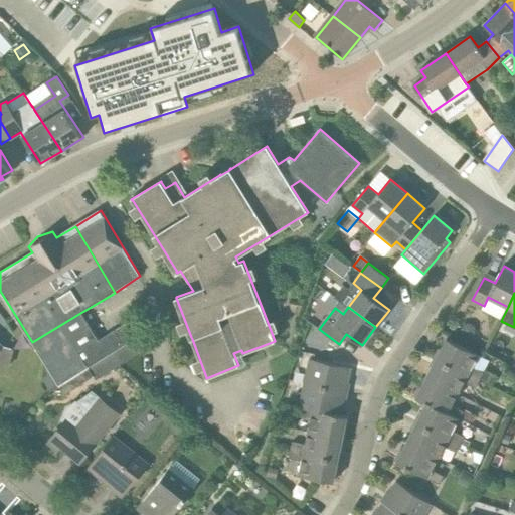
[(80,313),(32,342),(43,359),(58,383),(75,374),(88,367),(132,340),(141,334),(132,320),(98,341),(80,313)]
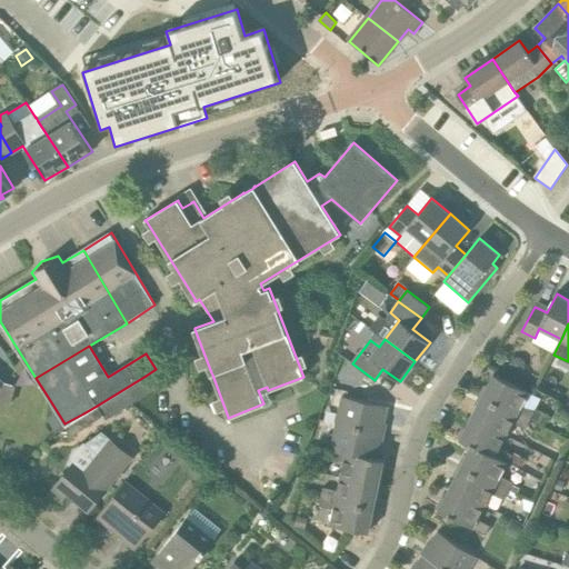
[(482,396),(530,420),(535,412),(521,406),(529,392),(493,373),(482,396)]
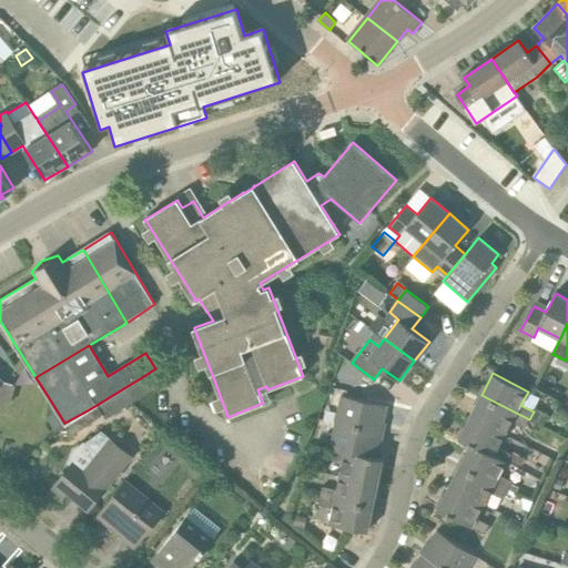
[(97,405),(103,415),(105,418),(154,388),(145,375),(97,405)]
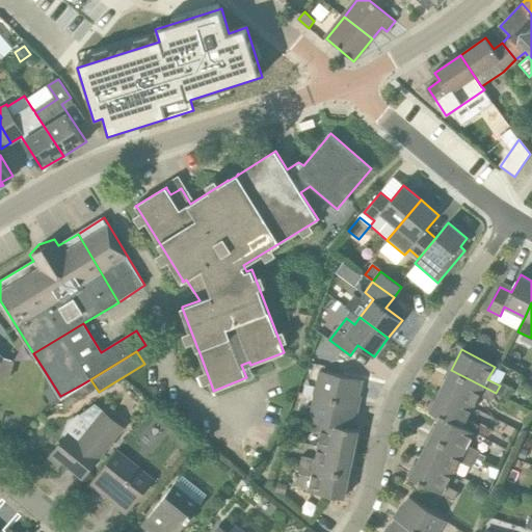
[(491,401),(496,393),(451,370),(441,391),(473,407),(479,395),(491,401)]
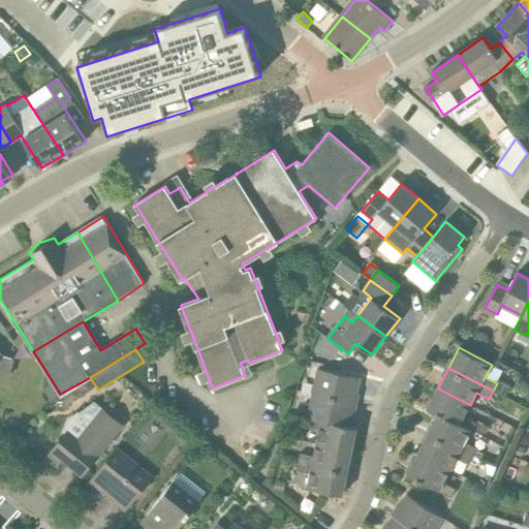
[(60,394),(47,374),(44,369),(41,385),(51,400),(60,394)]
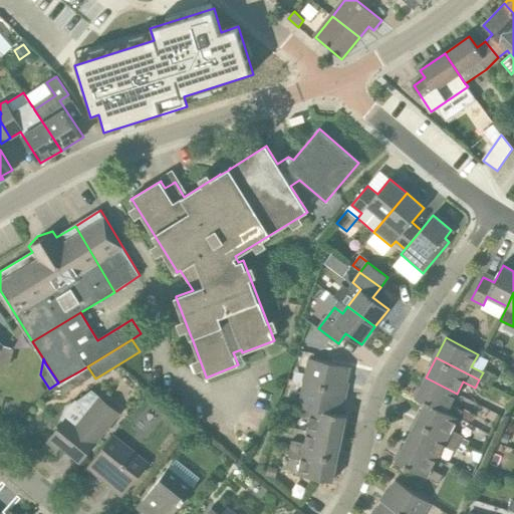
[(309,358),(304,381),(345,391),(350,366),(309,358)]
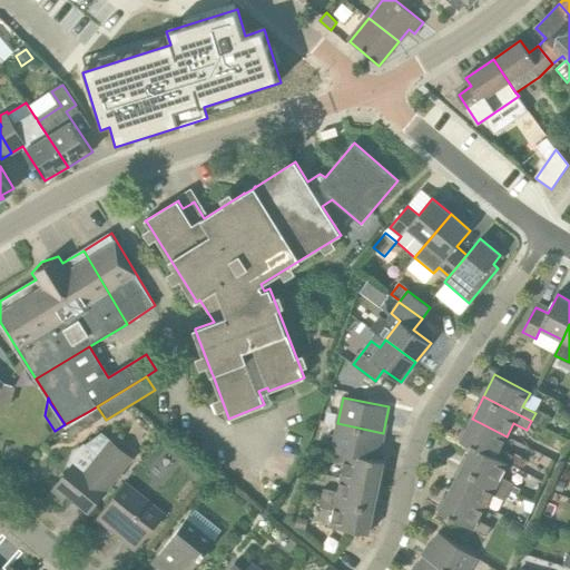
[(97,406),(84,414),(65,424),(71,436),(104,416),(97,406)]
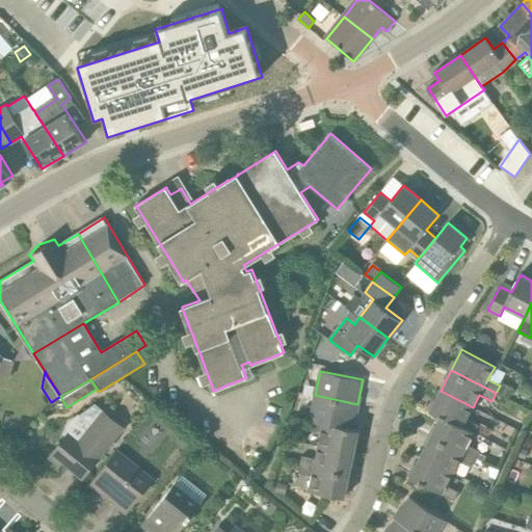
[(497,392),(496,393),(509,399),(512,392),(500,386),(497,392)]
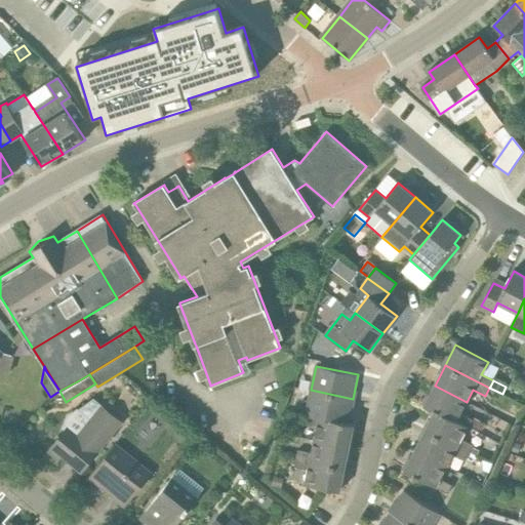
[(460,413),(467,402),(435,386),(425,406),(435,411),(468,428),(472,419),(460,413)]
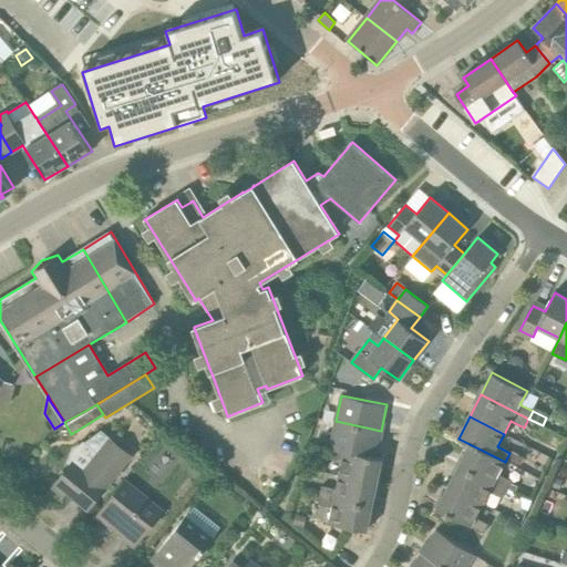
[(375,457),(381,431),(336,421),(330,447),(375,457)]
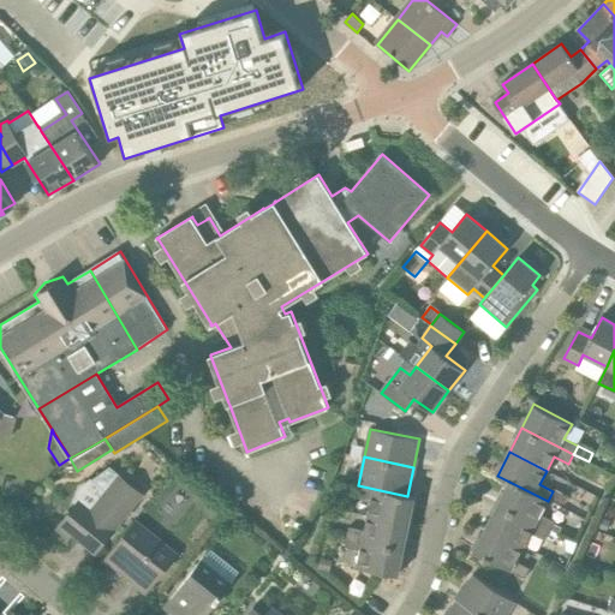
[(141,494),(120,477),(107,493),(93,479),(77,491),(73,501),(77,503),(63,523),(97,550),(114,530),(113,529),(141,494)]
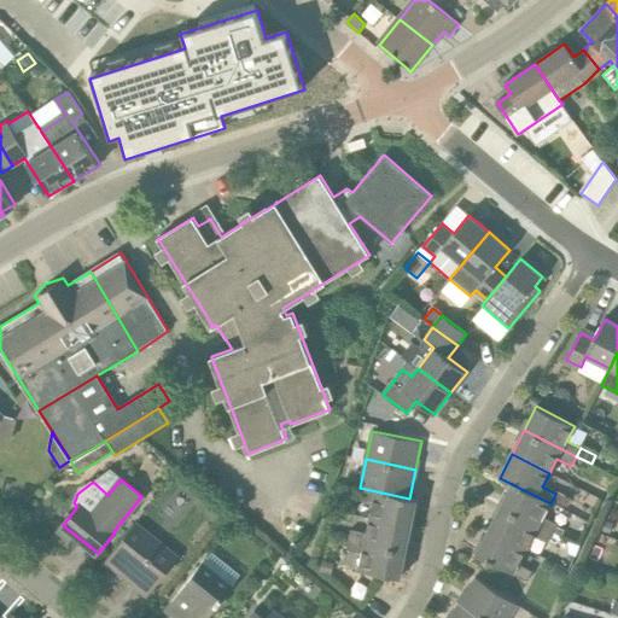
[(543,518),(551,503),(512,484),(500,508),(552,535),(558,525),(543,518)]
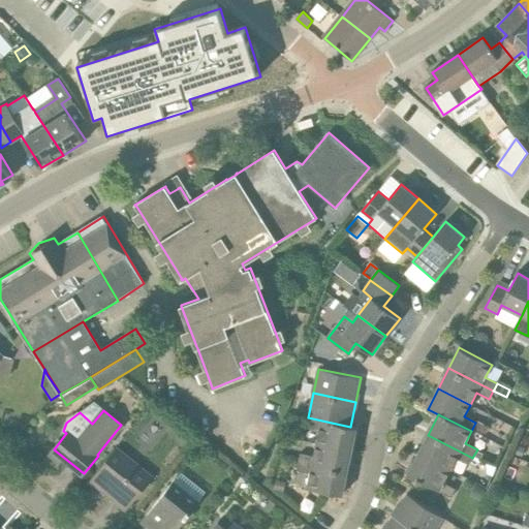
[(316,443),(352,450),(356,428),(350,427),(308,417),(306,428),(319,430),(316,443)]
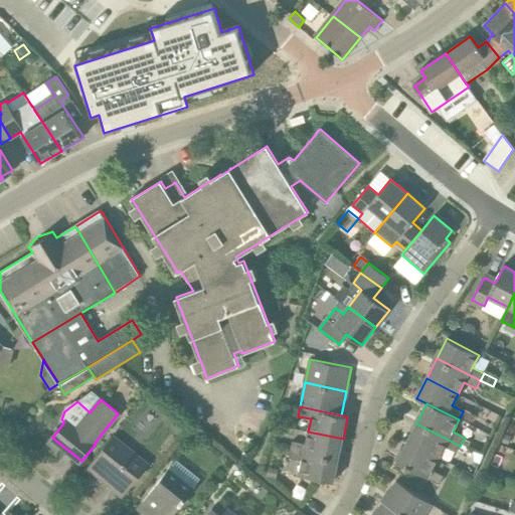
[(473,422),(476,415),(466,410),(462,416),(473,422)]
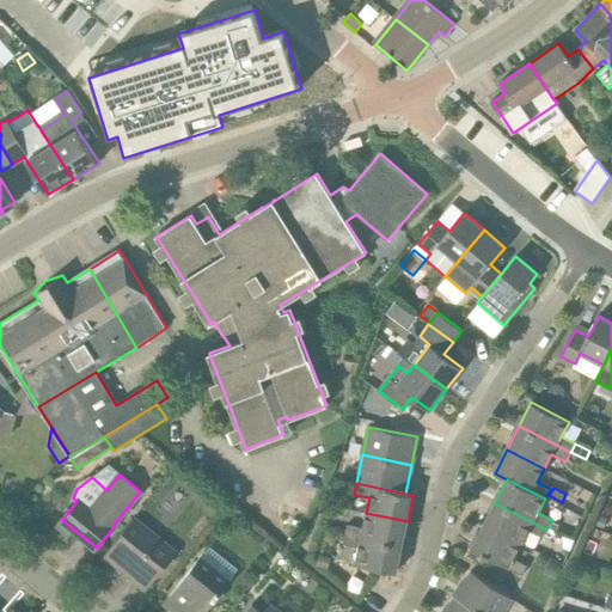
[(210,503),(203,513),(215,521),(222,512),(210,503)]
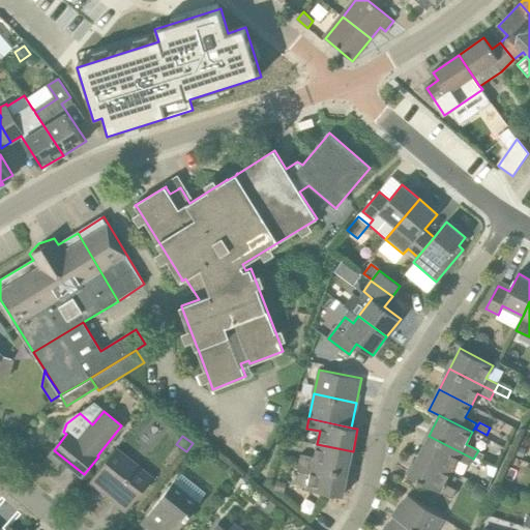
[(470,466),(473,459),(429,436),(418,455),(451,472),(458,460),(470,466)]
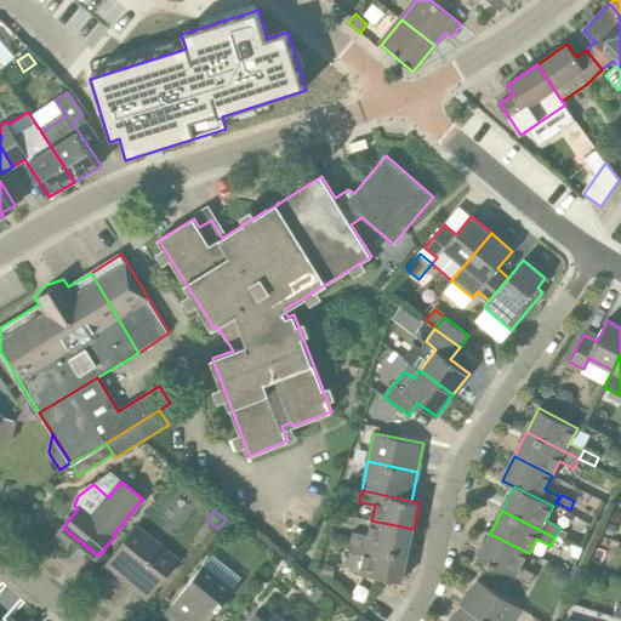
[(408,556),(414,529),(371,520),(369,536),(353,533),(351,543),(408,556)]
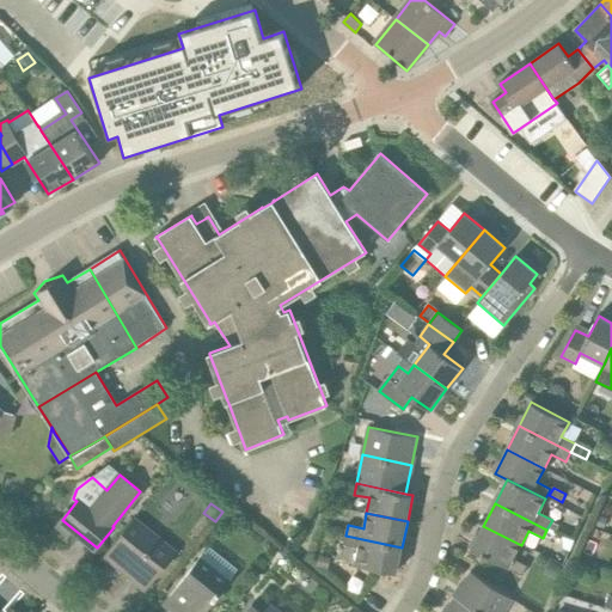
[(605,530),(607,520),(597,516),(593,526),(605,530)]
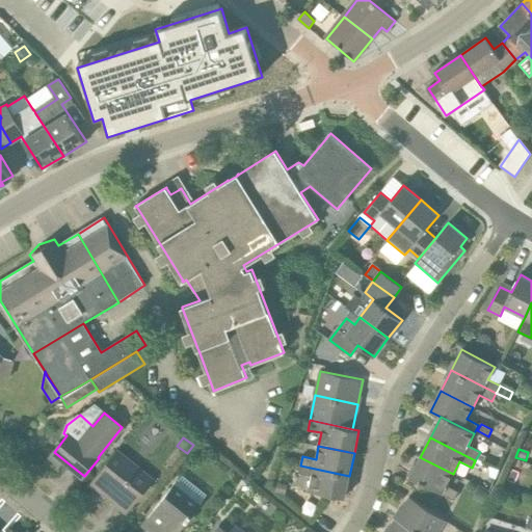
[(128,511),(150,483),(153,480),(116,451),(91,482),(128,511)]
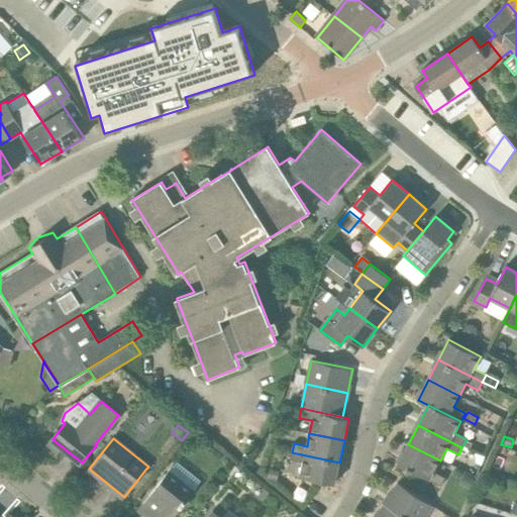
[(466,440),(462,446),(470,449),(472,443),(466,440)]
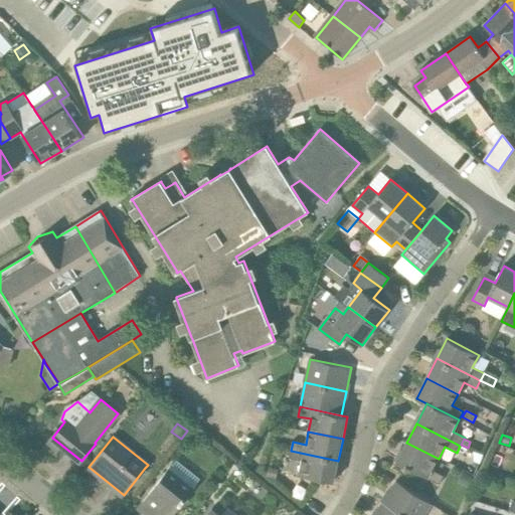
[(439,459),(406,443),(396,462),(440,485),(444,477),(433,471),(439,459)]
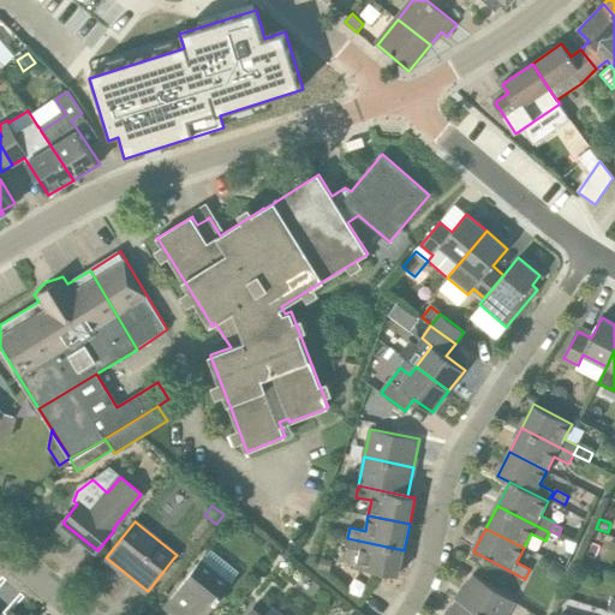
[(404,550),(347,538),(345,548),(360,551),(357,567),(399,575),(404,550)]
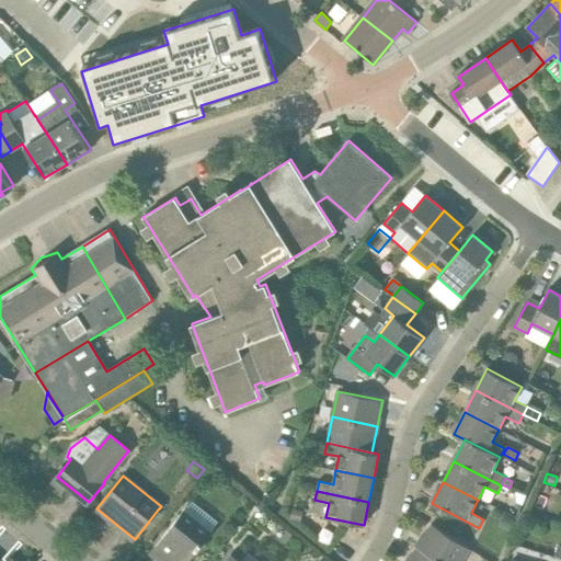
[(301,512),(294,510),(290,521),(299,523),(301,512)]
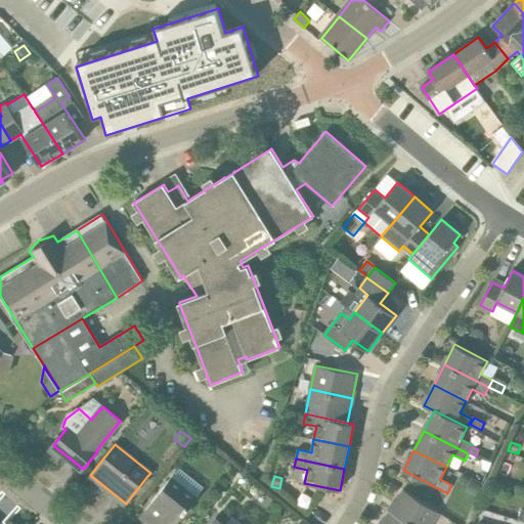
[(150,523),(176,523),(197,498),(171,478),(141,516),(150,523)]
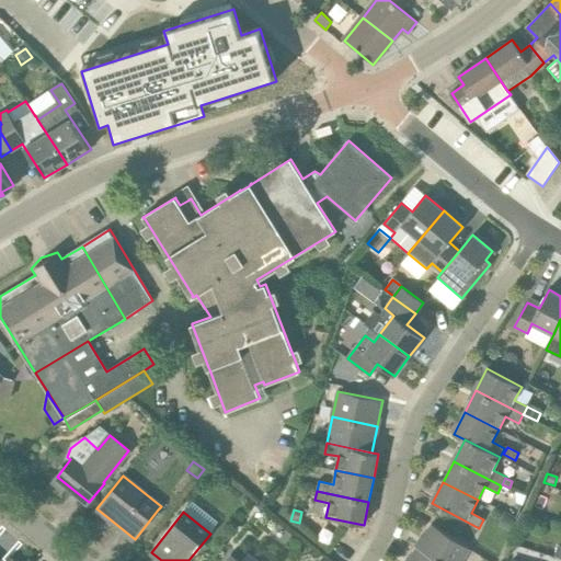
[(508,530),(514,519),(505,515),(500,526),(508,530)]
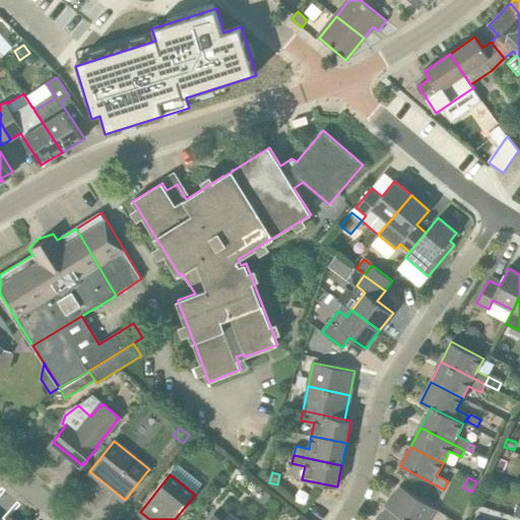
[(387,507),(406,519),(428,519),(436,509),(400,486),(387,507)]
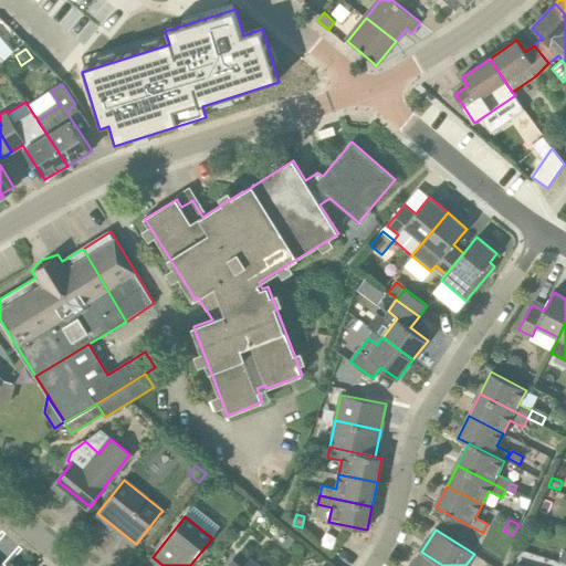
[(411,565),(442,565),(421,552),(411,565)]
